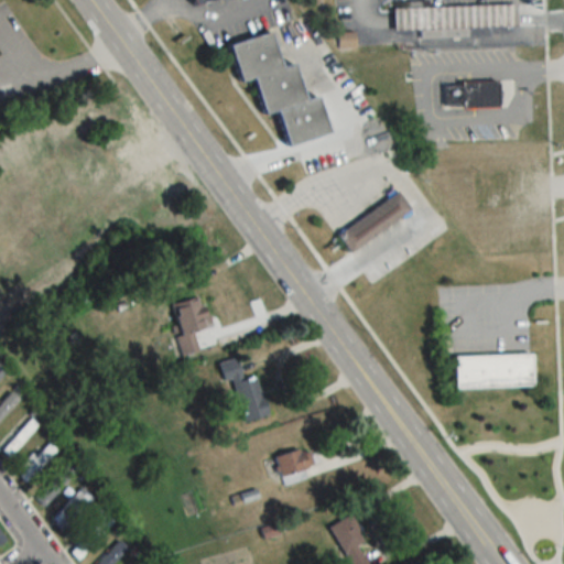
[(396,9),(396,31),(519,29),(518,7),(396,9)]
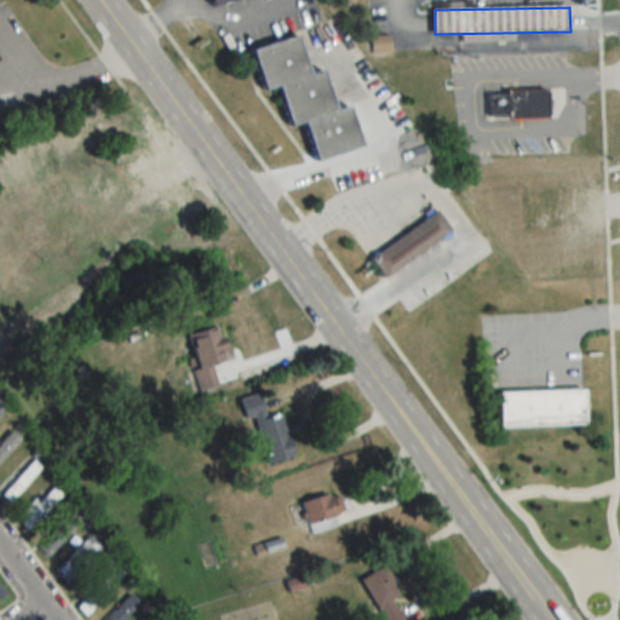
[(310,75),(300,38),(254,50),(264,91),(280,87),(290,127),(306,122),(316,161),(363,149),(354,107),(337,110),(327,72),(310,75)]
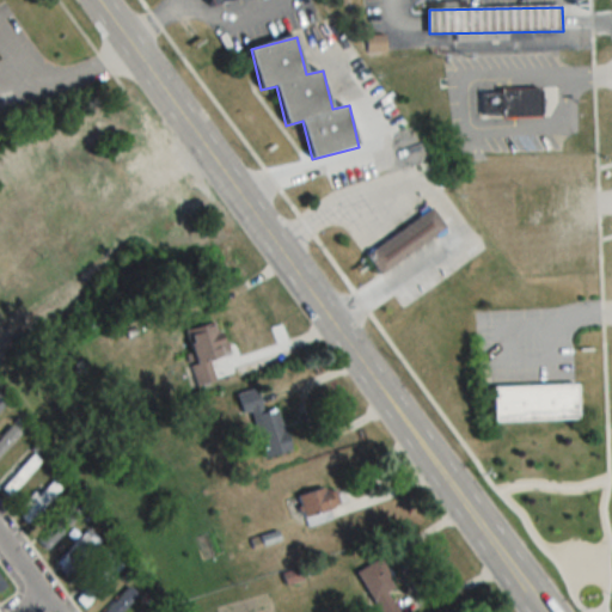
[(484,90),(484,118),(544,118),(544,90),(484,90)]
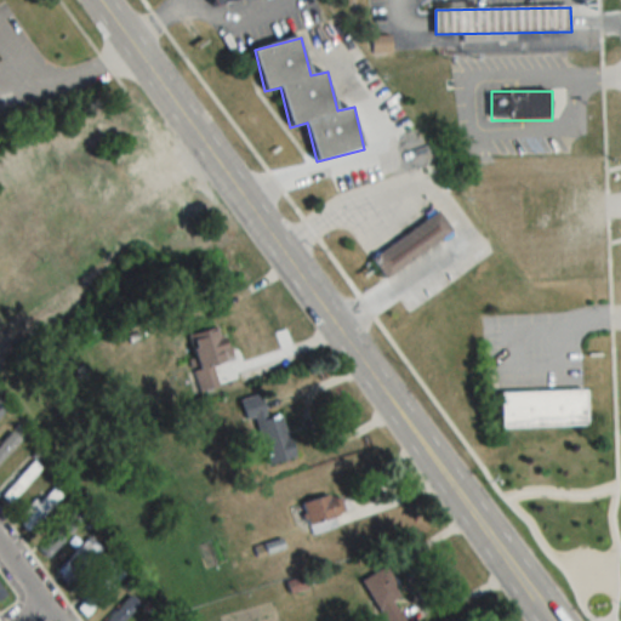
[(387,278),(453,233),(439,212),(372,257),(387,278)]
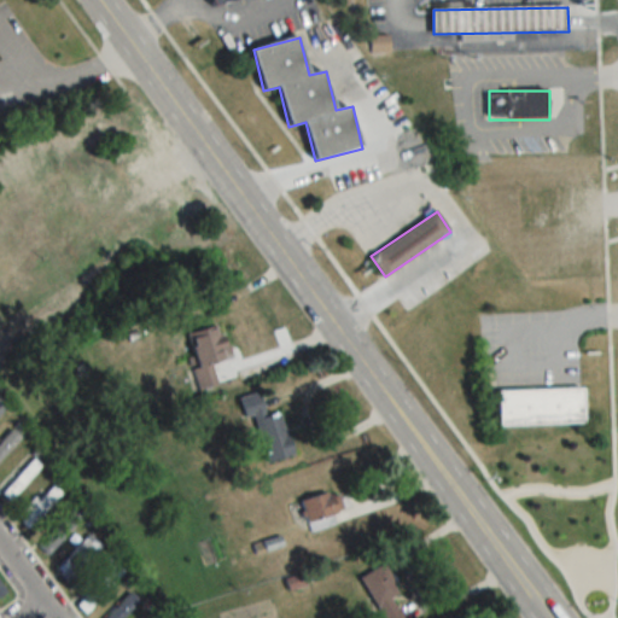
[(226,337),(220,339),(216,326),(187,333),(200,389),(237,379),(226,337)]
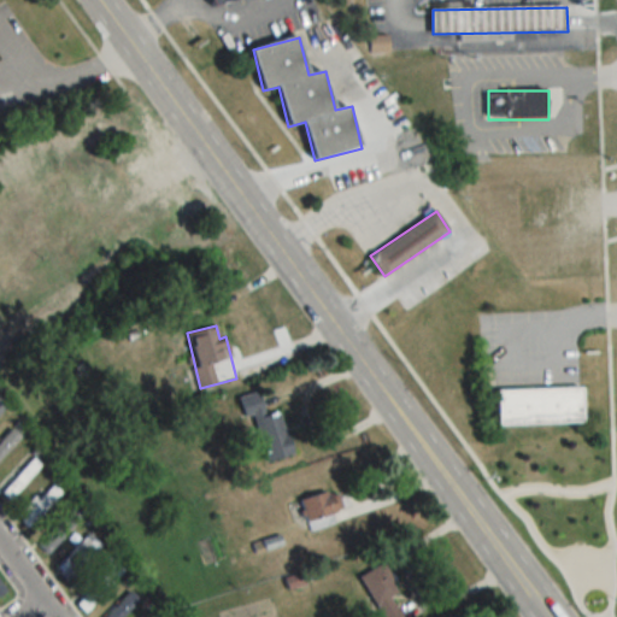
[(498,389),(498,425),(585,423),(583,387),(498,389)]
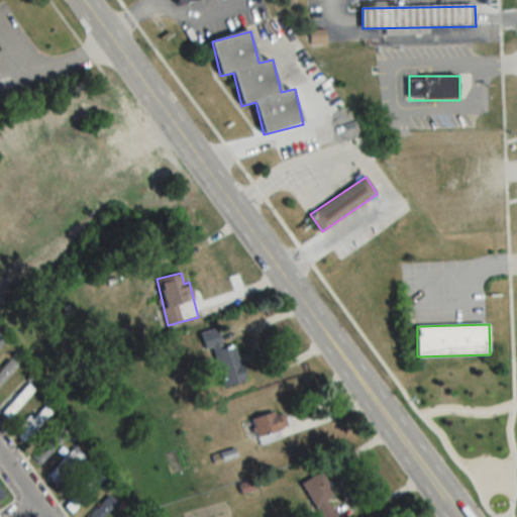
[(235,343),(215,348),(224,384),(244,379),(235,343)]
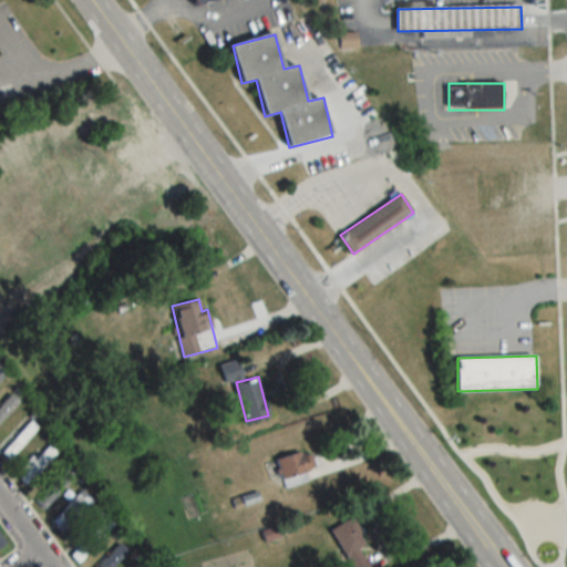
[(0,419),(18,401),(3,388),(0,391),(0,419)]
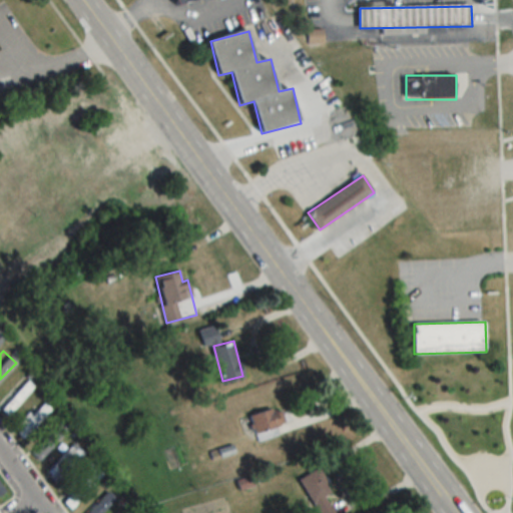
[(51,409),(42,400),(15,428),(24,437),(51,409)]
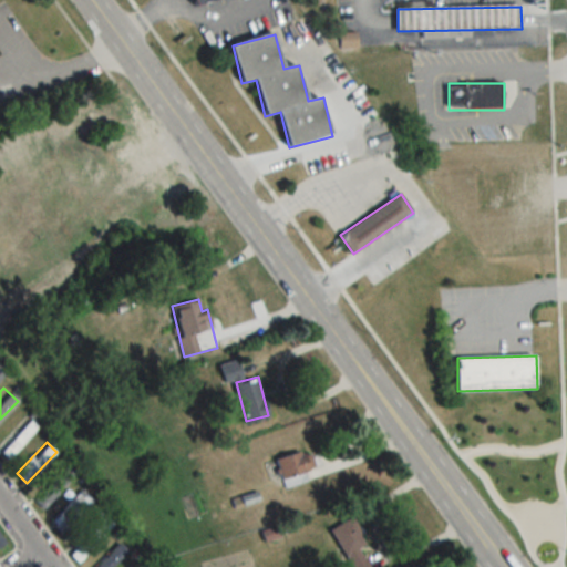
[(313,468),(315,455),(282,453),(280,483),(307,485),(308,467),(313,468)]
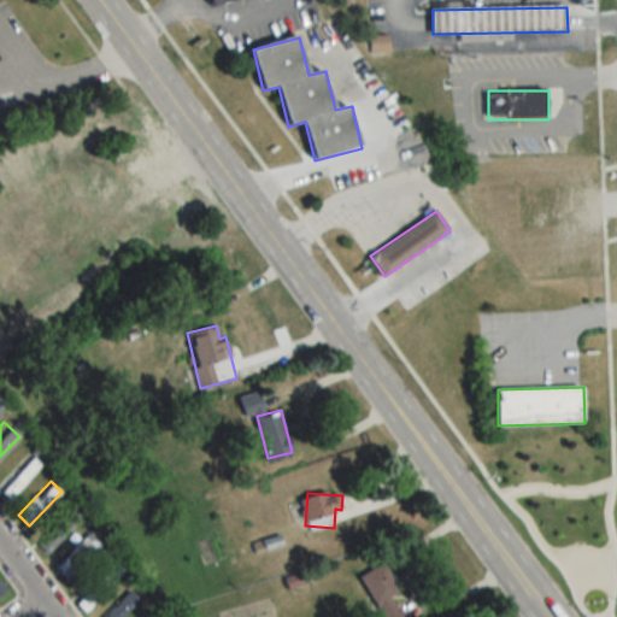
[(39,545),(48,553),(83,517),(74,507),(39,545)]
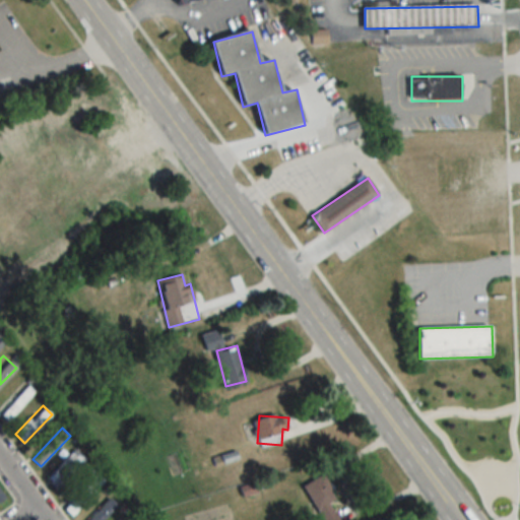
[(59,490),(84,459),(73,450),(48,481),(59,490)]
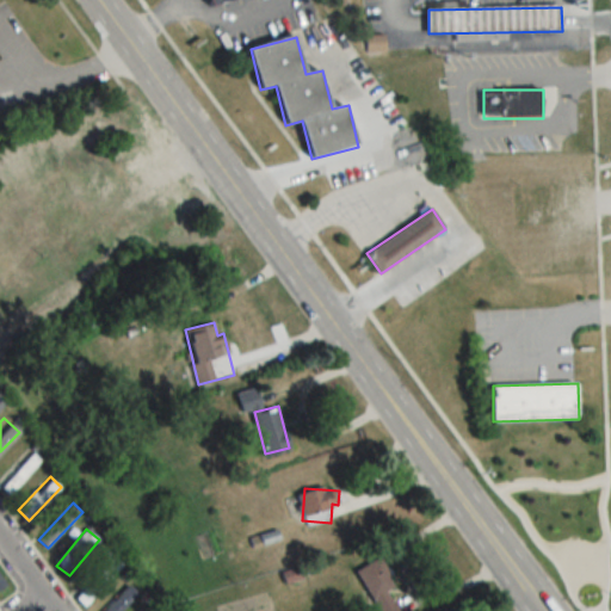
[(75,598),(84,606),(123,566),(115,557),(75,598)]
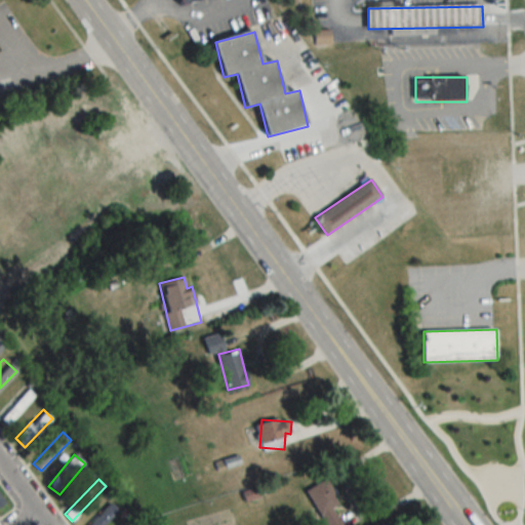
[(342,524),(334,507),(339,505),(327,479),(306,489),(323,524),(342,524)]
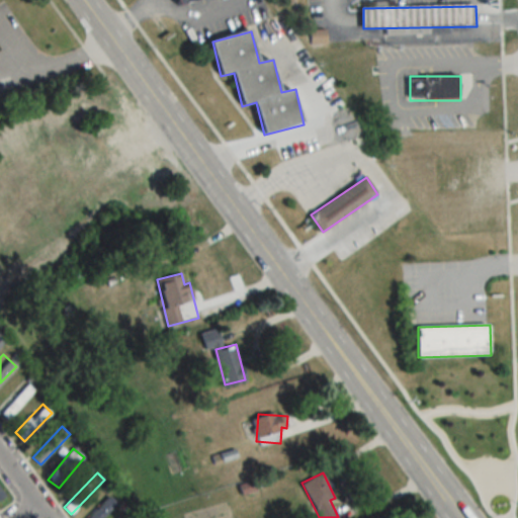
[(256,490),(253,481),(239,486),(243,495),(256,490)]
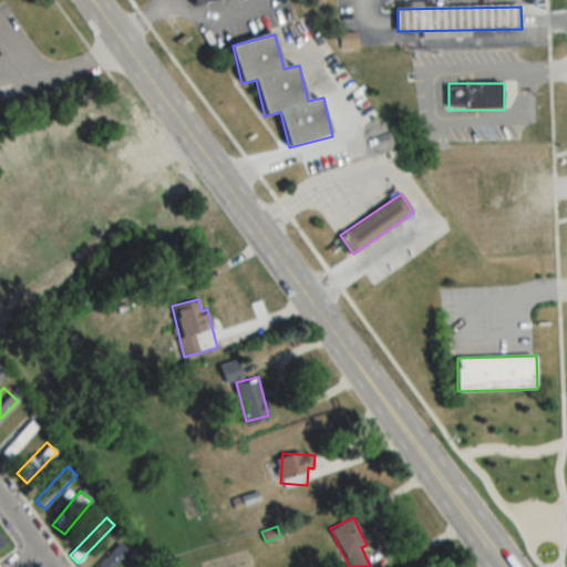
[(112,566),(126,552),(116,542),(92,566),(112,566)]
